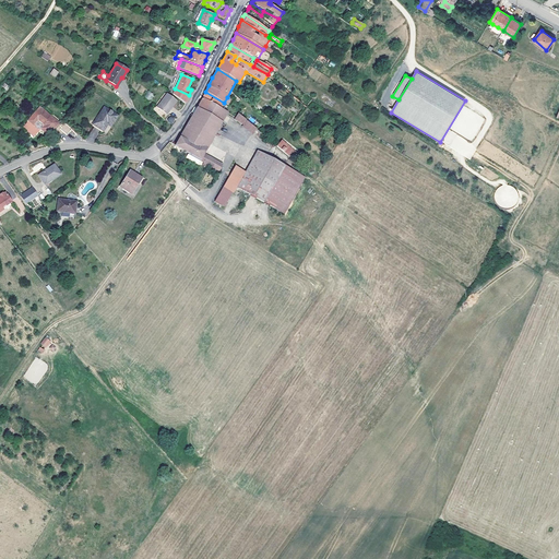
[(106,80),(106,81),(117,88),(123,79),(122,78),(121,78),(116,86),(106,80)]
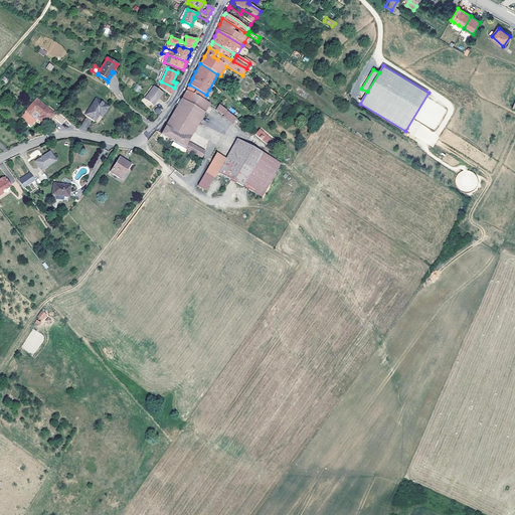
[(132,90),(138,93),(142,87),(136,83),(132,90)]
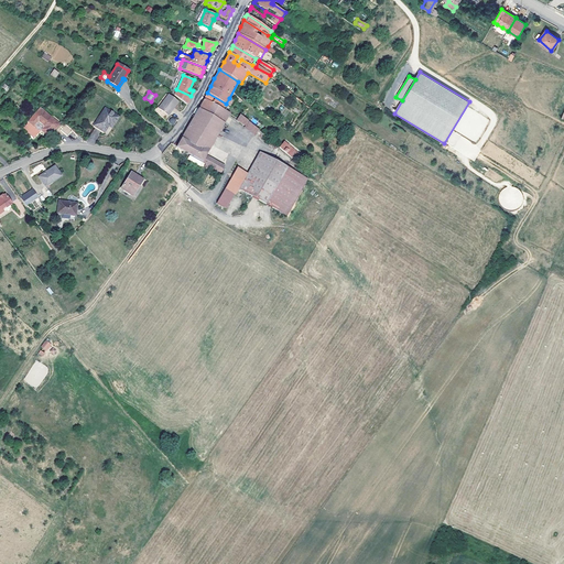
[(206,96),(204,98),(213,102),(223,109),(226,104),(207,93),(206,96)]
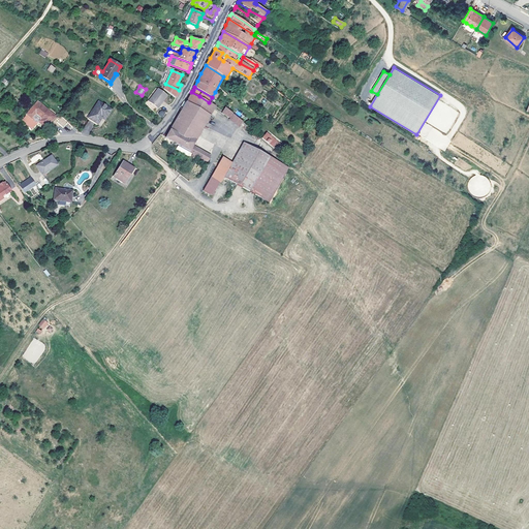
[(166,95),(158,89),(149,101),(157,107),(166,95)]
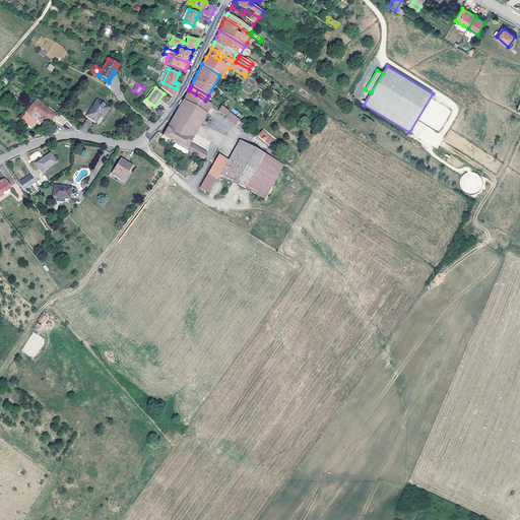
[(196,94),(188,90),(185,98),(181,105),(186,107),(188,102),(191,104),(196,94)]
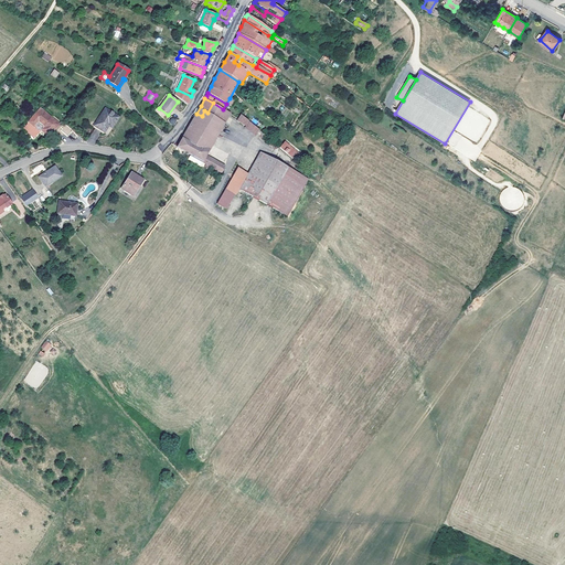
[(208,113),(204,110),(202,116),(196,114),(184,135),(177,147),(206,162),(204,166),(209,168),(210,164),(213,159),(205,156),(230,113),(223,109),(213,103),(208,113)]
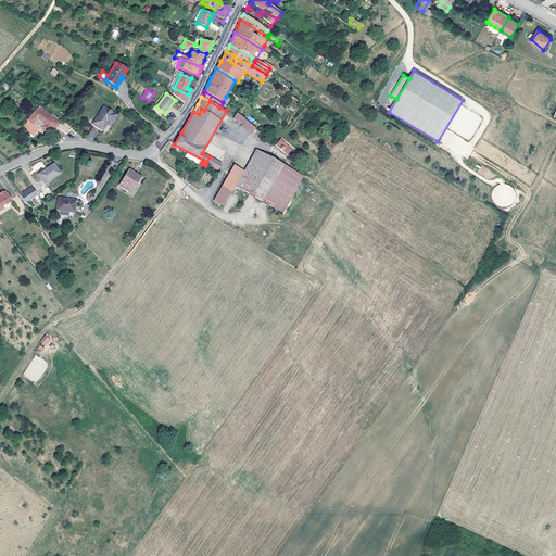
[(58,122),(40,106),(22,126),(33,135),(35,135),(40,128),(48,134),(50,130),(58,122)]
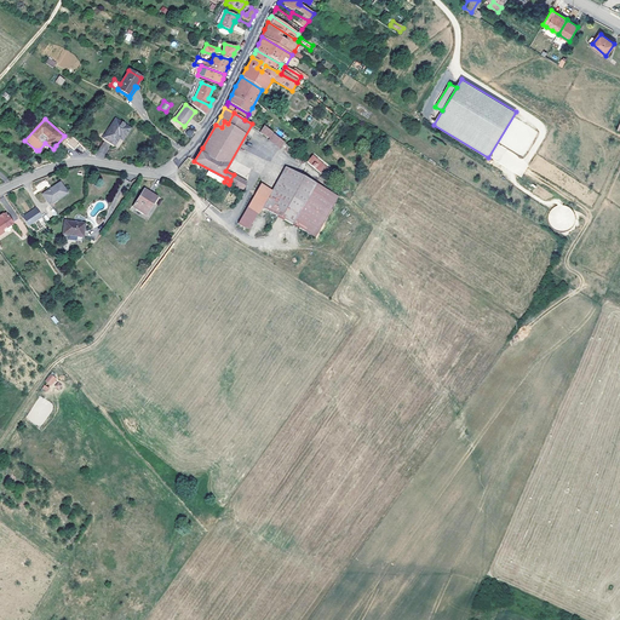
[(130,128),(115,119),(103,138),(114,145),(119,138),(122,132),(126,135),(130,128)]
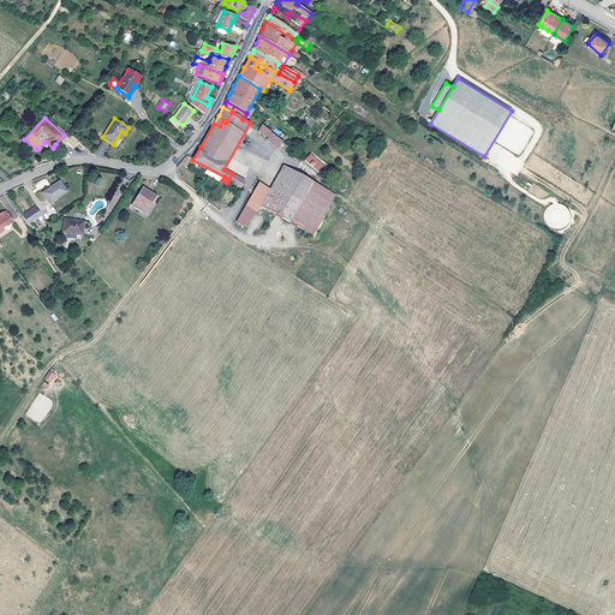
[(272,132),(262,125),(258,129),(257,131),(268,137),(272,132)]
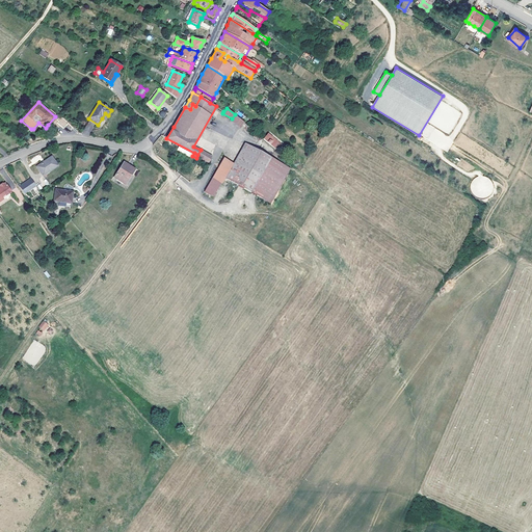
[(235,114),(232,118),(241,126),(244,123),(235,114)]
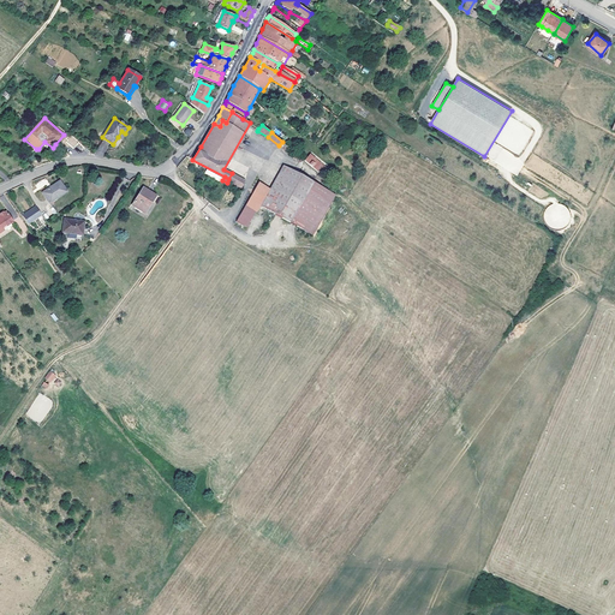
[(70,133),(66,138),(69,139),(66,142),(73,148),(79,142),(70,133)]
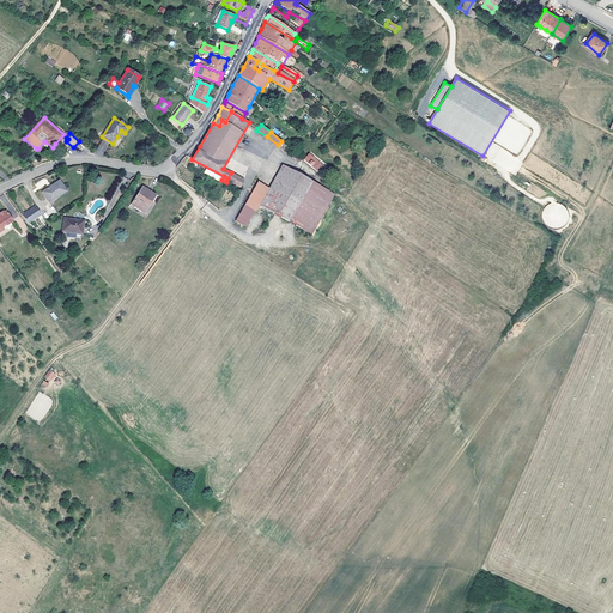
[(65,135),(64,134),(55,144),(58,146),(65,135)]
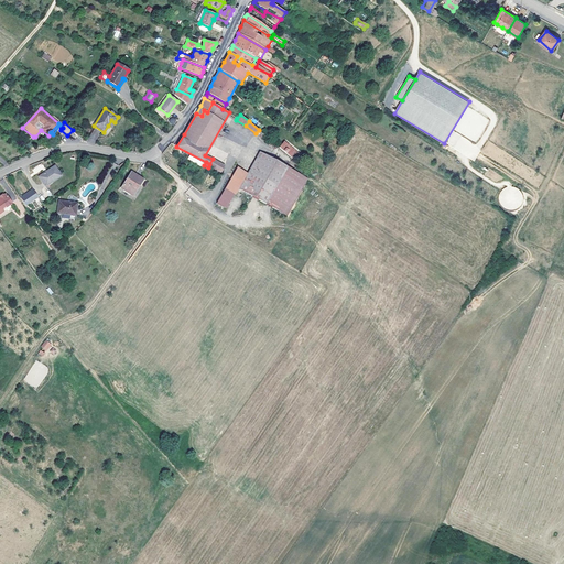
[(89,137),(96,140),(100,132),(94,129),(89,137)]
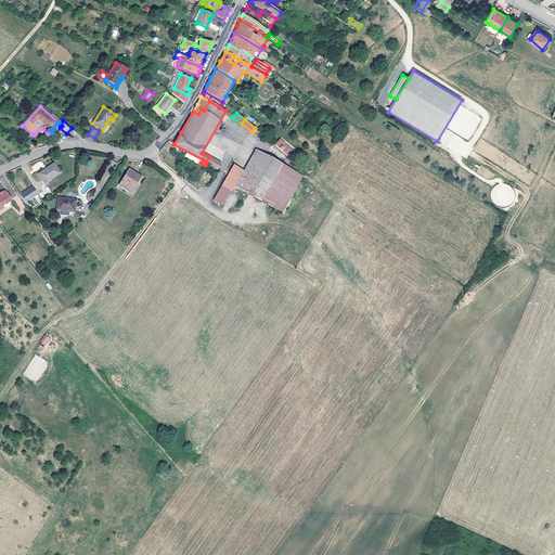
[(280,140),(274,145),(285,154),(289,149),(280,140)]
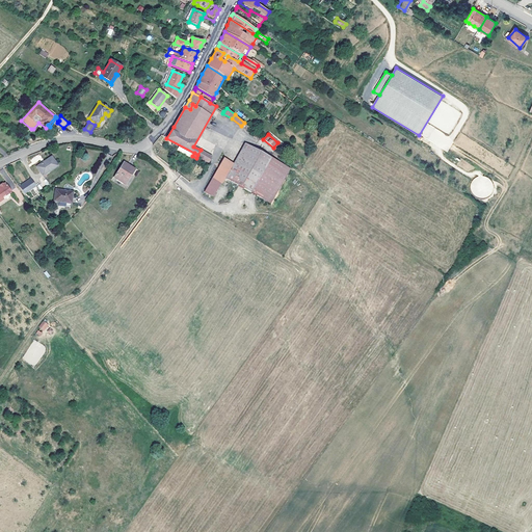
[(282,147),(277,142),(273,148),(277,152),(282,147)]
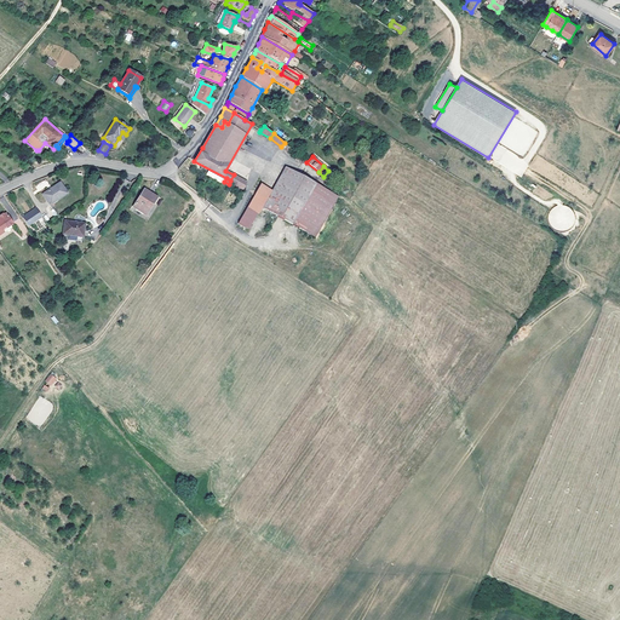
[(291,171),(285,167),(271,190),(263,207),(269,211),(291,171)]
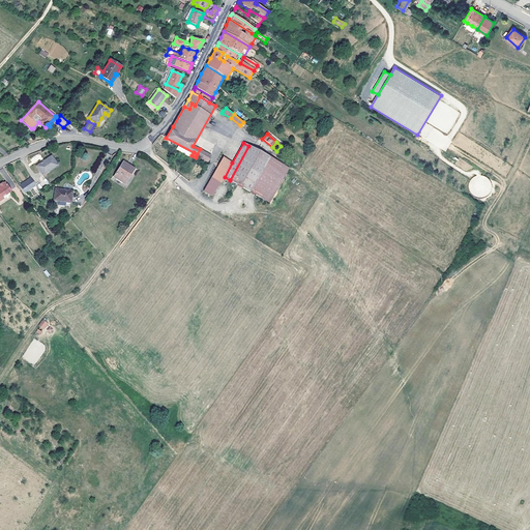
[(284,166),(248,146),(230,180),(265,200),(284,166)]
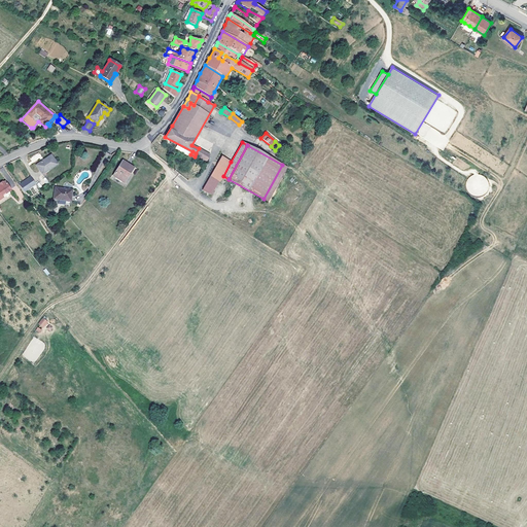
[(199,148),(196,153),(207,161),(209,155),(199,148)]
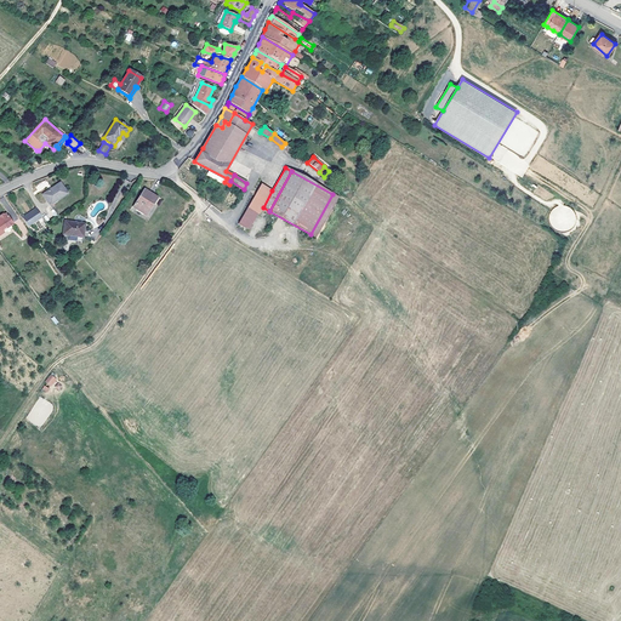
[(67,193),(61,183),(43,194),(50,205),(67,193)]
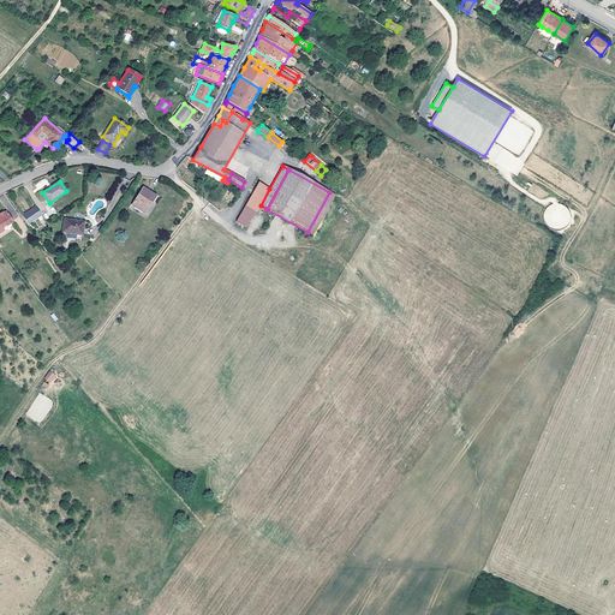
[(269,189),(258,183),(236,222),(246,228),(255,213),(256,213),(261,206),(269,189)]
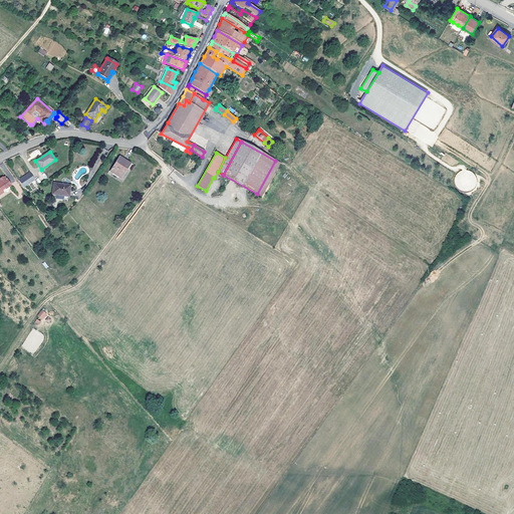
[(131,164),(119,157),(110,171),(120,178),(131,164)]
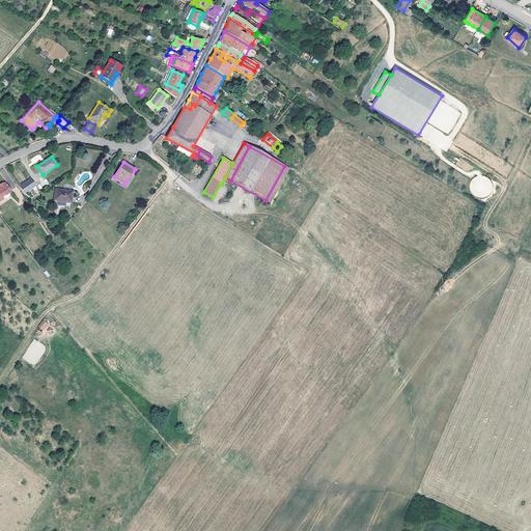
[(289,169),(284,166),(266,200),(271,203),(289,169)]
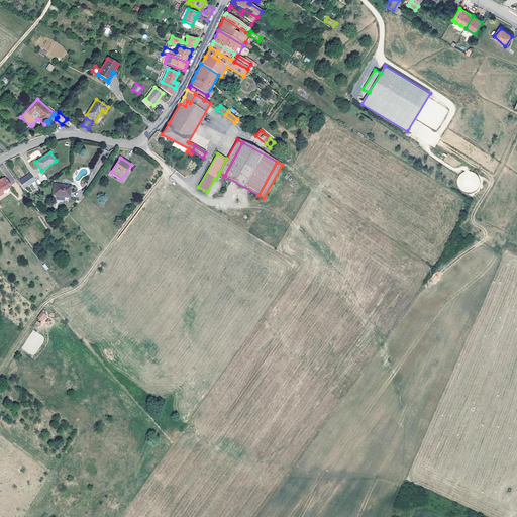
[(29,174),(19,181),(24,188),(34,181),(29,174)]
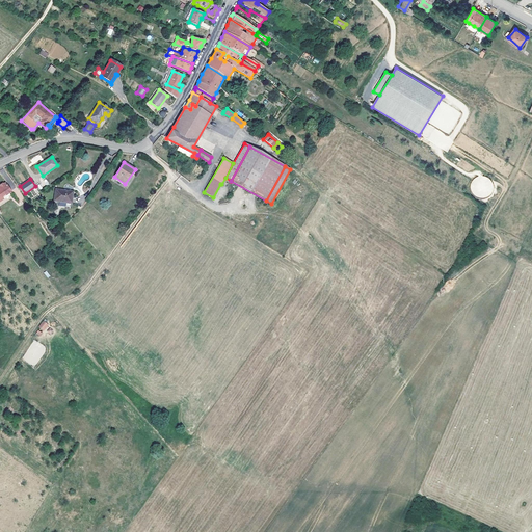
[(0,201),(3,200),(2,197),(5,195),(6,196),(11,192),(5,183),(3,184),(0,185),(0,201)]
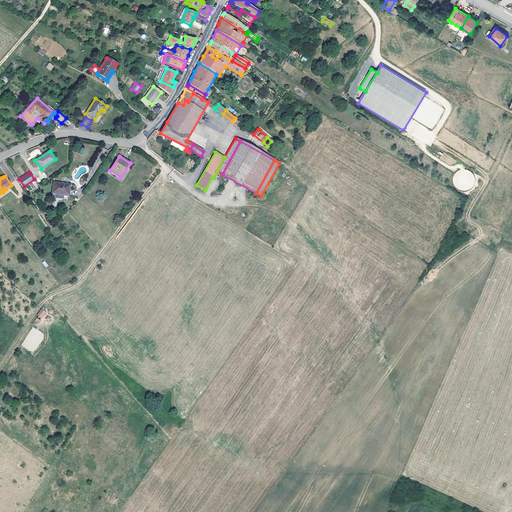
[(70,185),(54,182),(52,193),(68,196),(70,185)]
